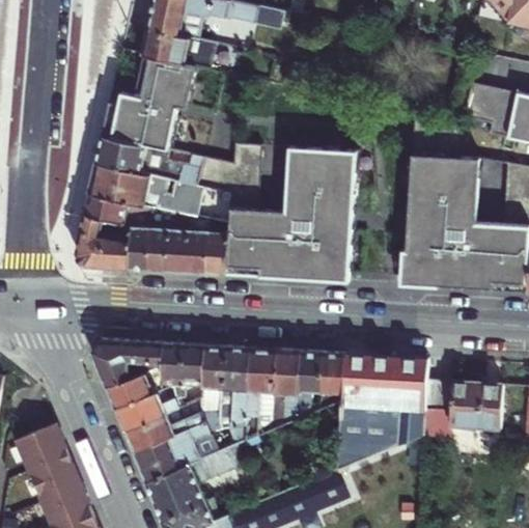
[(156,0),(149,31),(190,39),(198,40),(203,18),(211,20),(212,17),(255,26),(258,8),(222,0),(156,0)]
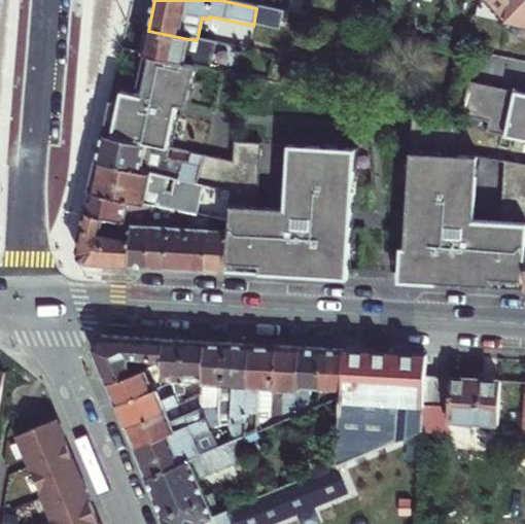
[(524,27),(524,0),(484,0),(504,23),(524,27)]
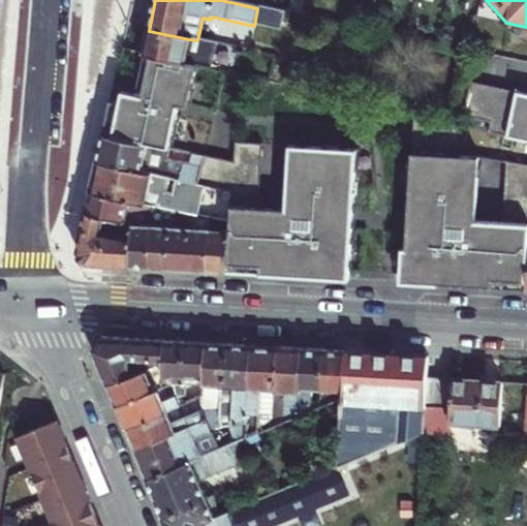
[(189,39),(149,31),(144,56),(195,66),(210,69),(212,56),(187,51),(189,39)]
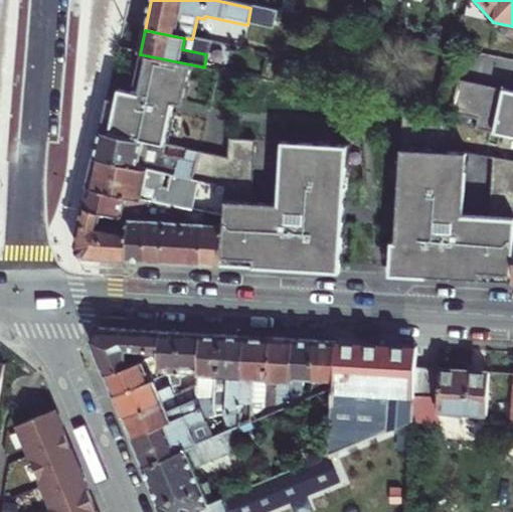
[(181,108),(190,64),(140,54),(131,94),(118,90),(115,102),(106,101),(99,133),(163,147),(172,106),(181,108)]
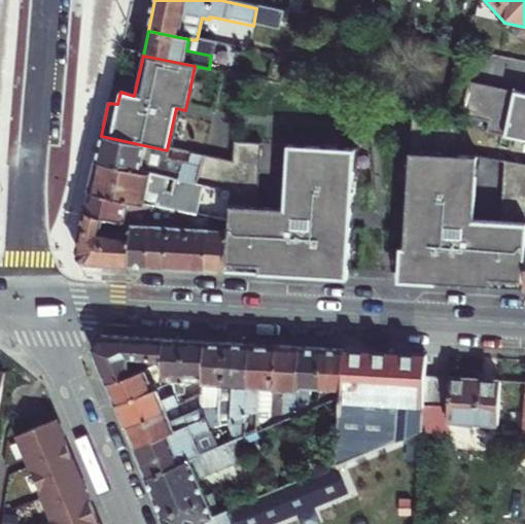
[(524,96),(467,84),(460,118),(487,125),(485,135),(524,142),(524,96)]
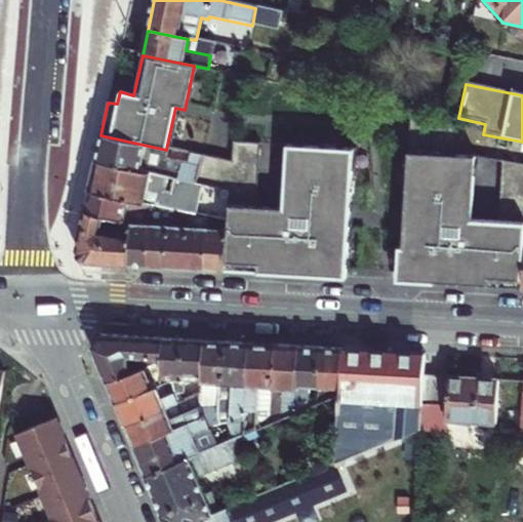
[(455,122),(409,112),(399,276),(399,283),(521,290),(522,250),(522,226),(471,223),(473,158),(454,157),(455,122)]
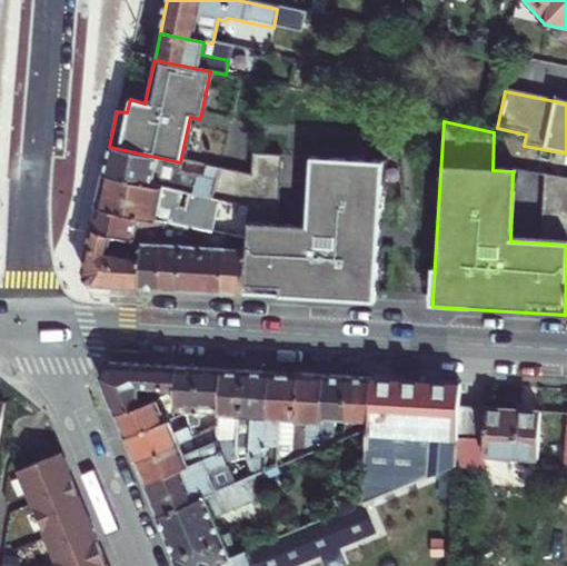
[(162,190),(212,200),(215,188),(194,184),(196,178),(185,175),(187,164),(180,162),(109,147),(102,177),(162,190)]
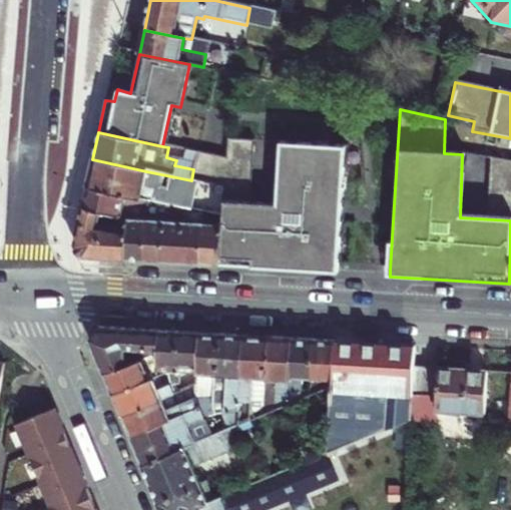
[(248,200),(253,141),(226,140),(224,160),(222,187),(221,198),(248,200)]
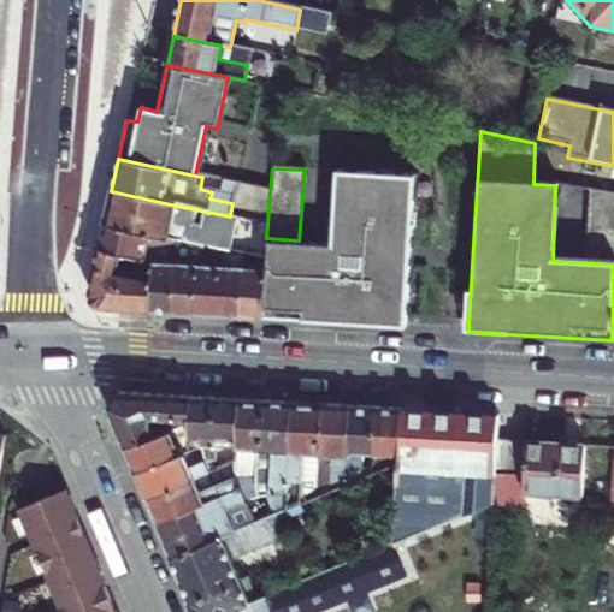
[(299,241),(266,238),(265,273),(261,320),(405,328),(405,320),(413,177),(336,172),(331,248),(299,245),(299,241)]
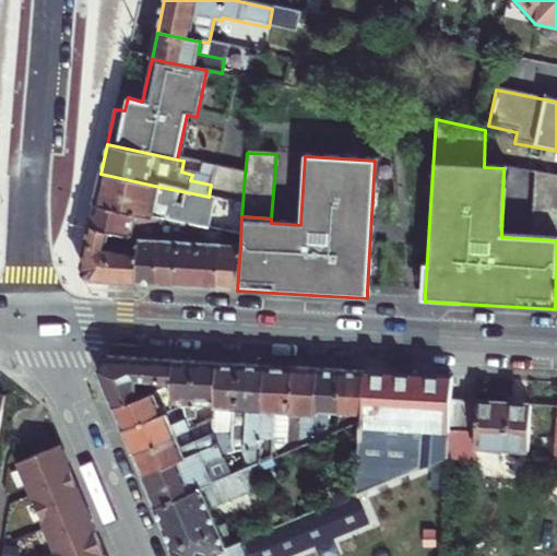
[(245,175),(214,167),(211,185),(209,197),(243,204),(245,175)]
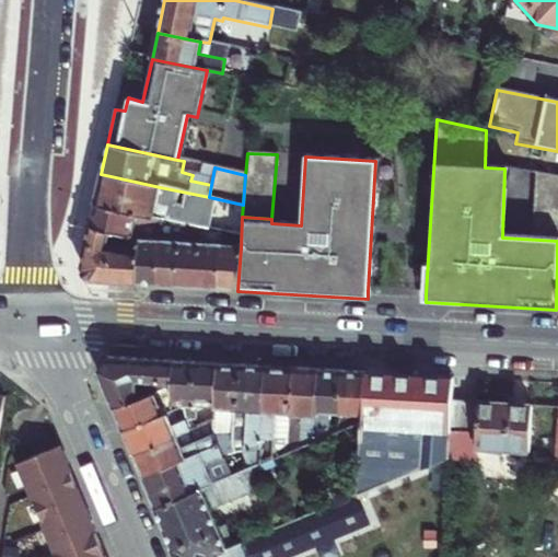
[(158,197),(160,187),(101,174),(93,206),(137,216),(162,221),(170,223),(181,225),(196,229),(201,230),(208,231),(216,233),(219,223),(212,222),(214,210),(158,197)]
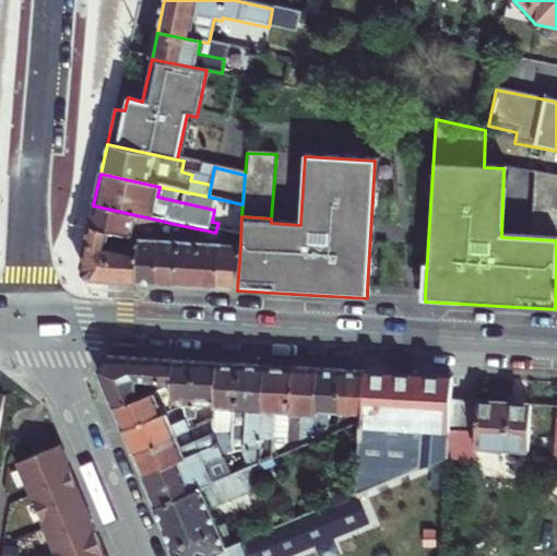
[(137,215),(93,205),(89,227),(110,232),(115,232),(120,234),(126,235),(132,236),(137,215)]
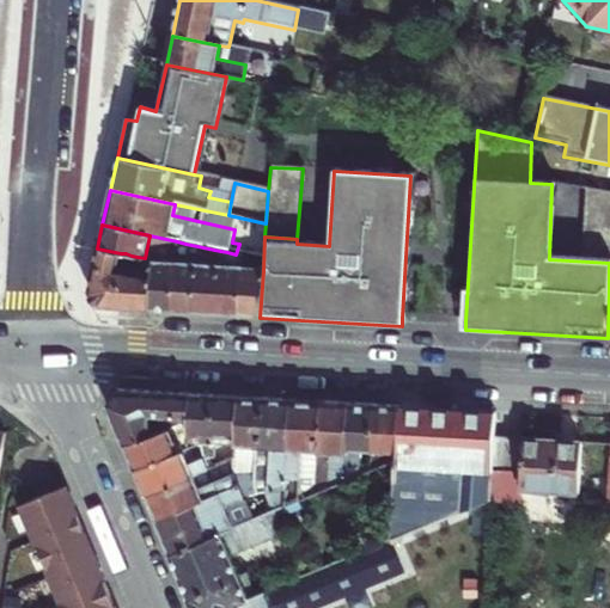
[(176,265),(176,250),(177,241),(150,235),(145,258),(152,259),(151,263),(176,265)]
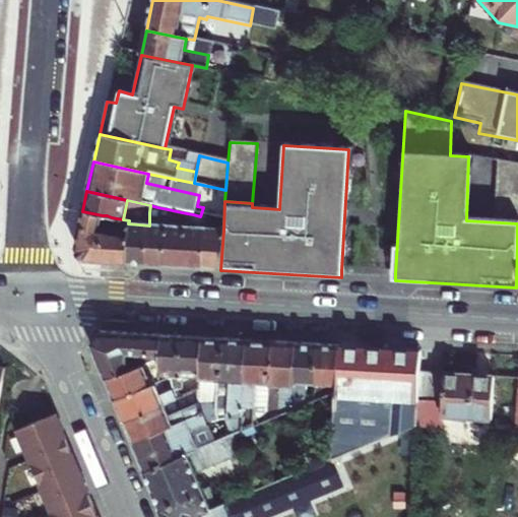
[(100,231),(103,215),(82,211),(74,250),(83,262),(126,264),(128,223),(129,220),(123,219),(117,218),(116,234),(100,231)]
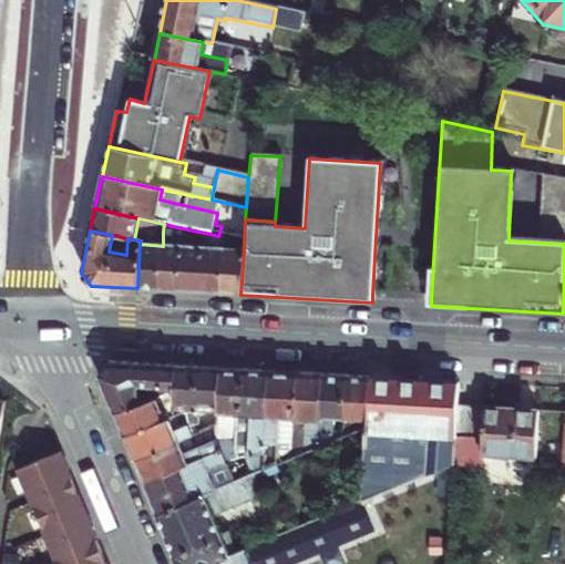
[(137,288),(160,290),(163,246),(140,244),(137,288)]
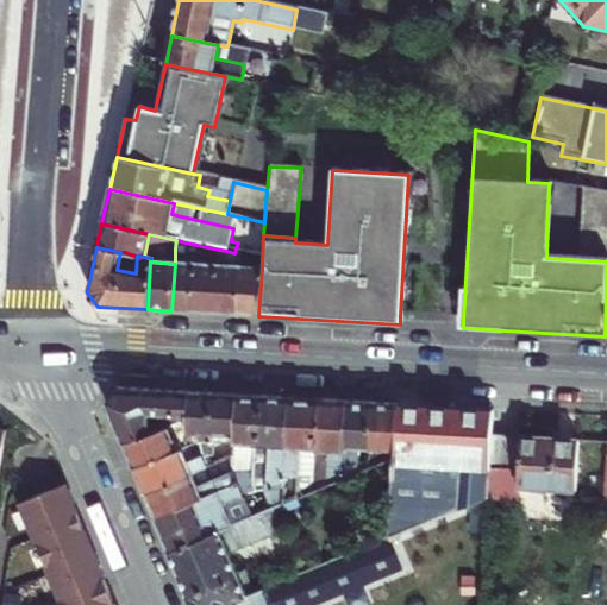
[(195,265),(175,264),(171,312),(193,313),(195,265)]
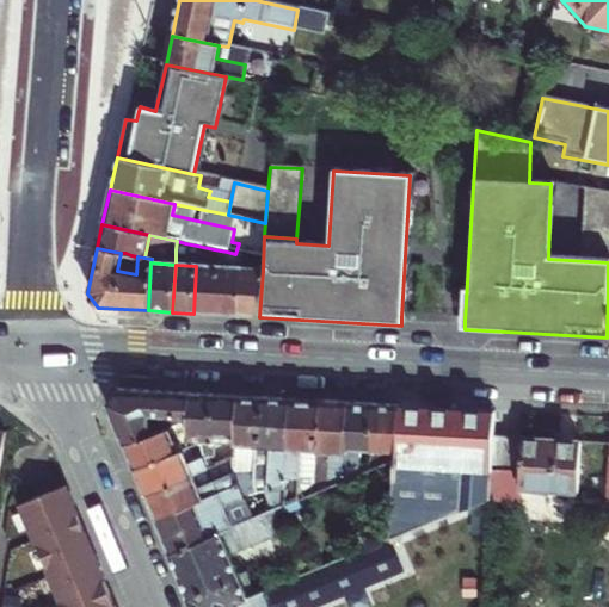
[(220,267),(196,266),(194,314),(216,315),(220,267)]
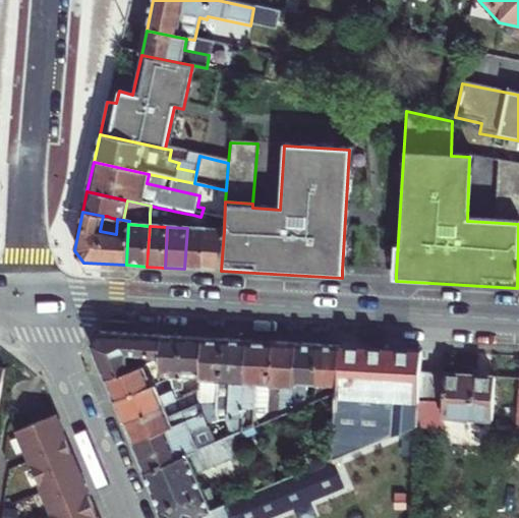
[(206,229),(187,228),(184,269),(203,270),(206,229)]
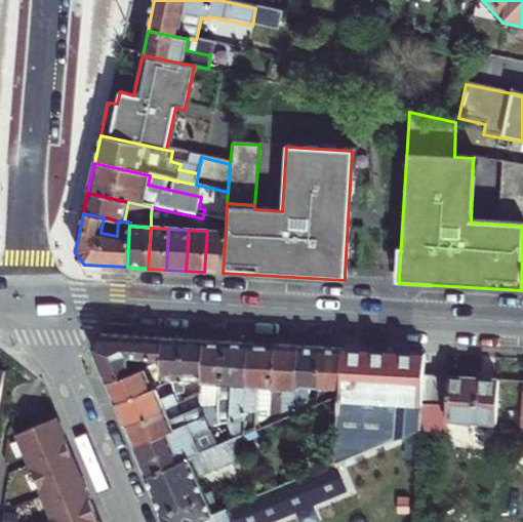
[(207,231),(204,272),(223,273),(226,233),(207,231)]
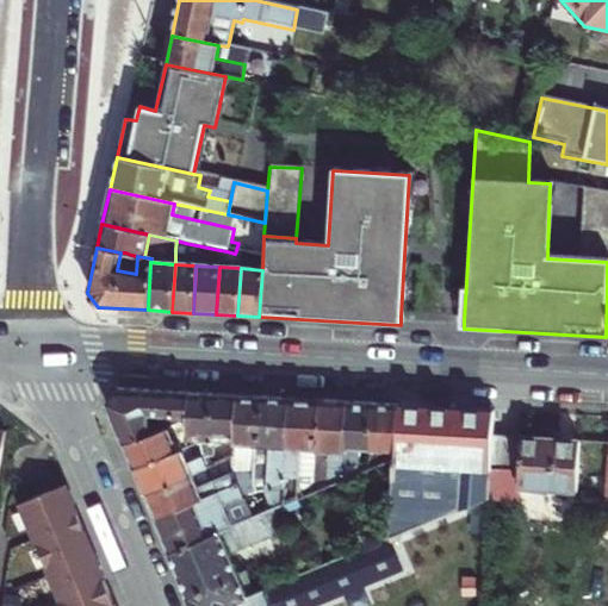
[(187,395),(116,391),(105,405),(106,406),(122,444),(160,430),(156,424),(150,425),(147,413),(186,416),(187,395)]
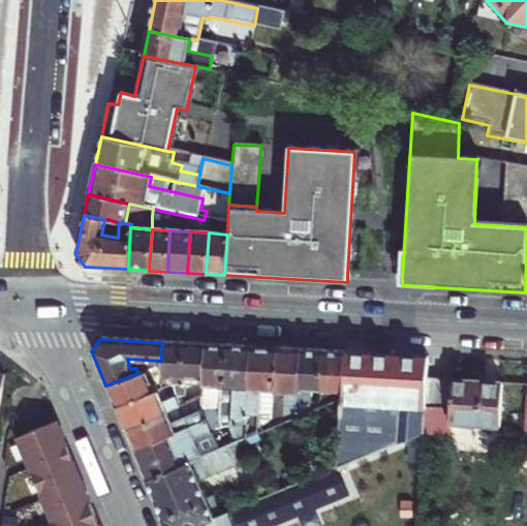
[(160,375),(160,378),(182,378),(183,344),(162,343),(161,361),(160,365),(160,375)]
